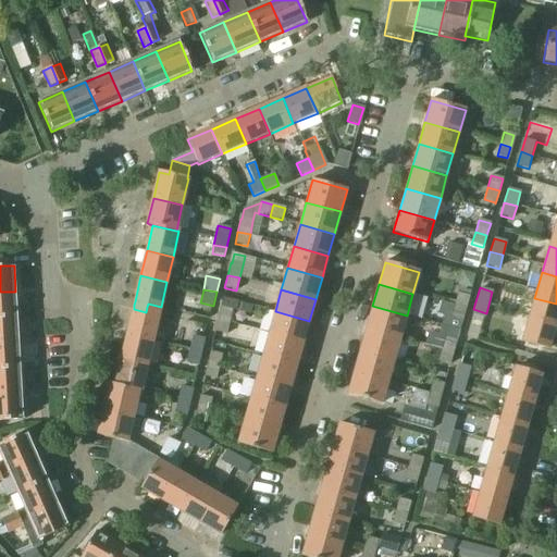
[(0,292),(0,318),(17,317),(15,292),(0,292)]
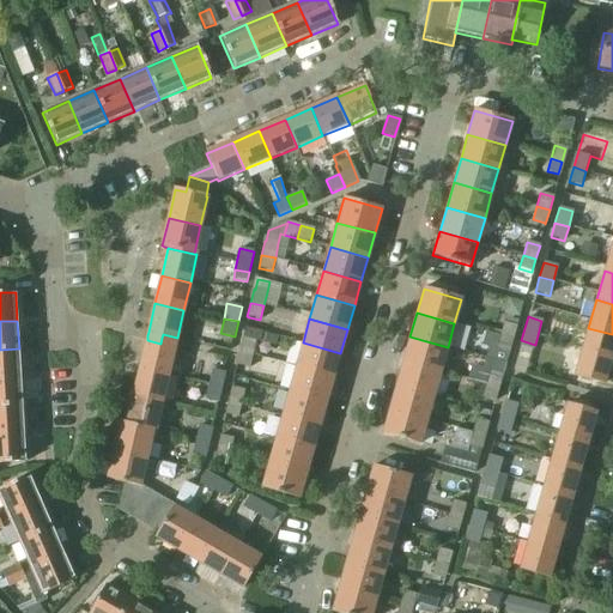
[(503,323),(499,335),(513,340),(516,327),(503,323)]
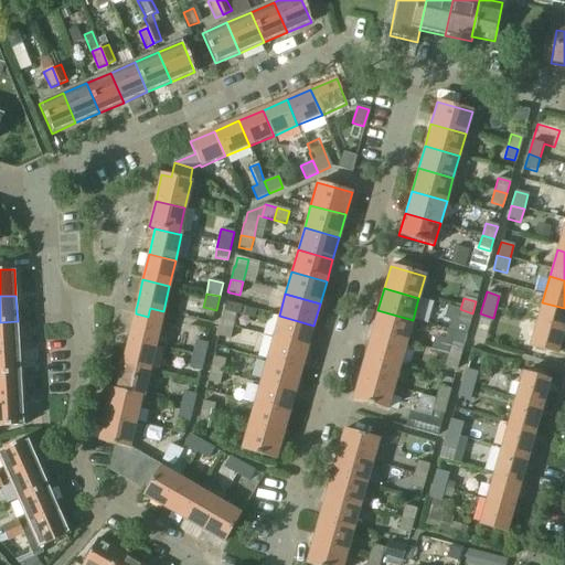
[(225,302),(221,324),(233,327),(236,315),(240,316),(242,306),(225,302)]
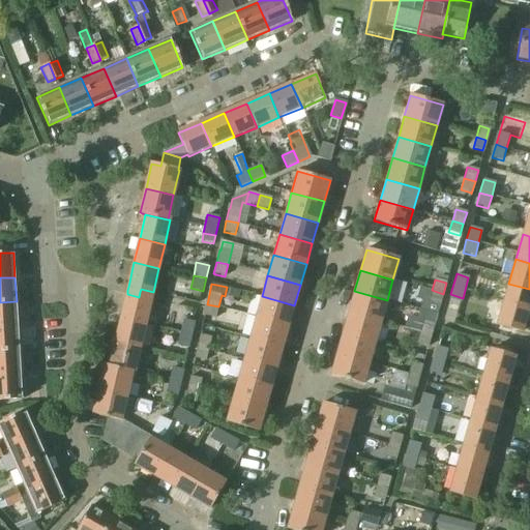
[(529,289),(508,284),(501,308),(526,316),(529,300),(529,289)]
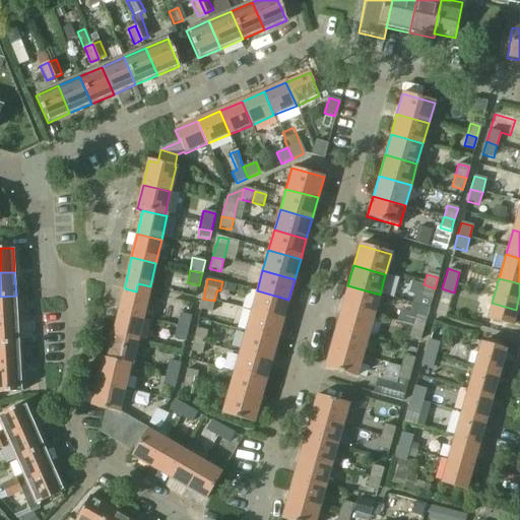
[(403,279),(399,293),(418,298),(421,284),(403,279)]
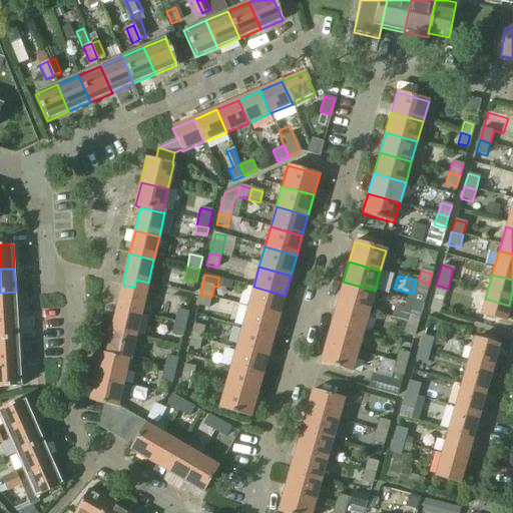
[(123,285),(117,309),(141,314),(146,291),(147,286),(148,283),(136,280),(135,283),(134,288),(123,285)]
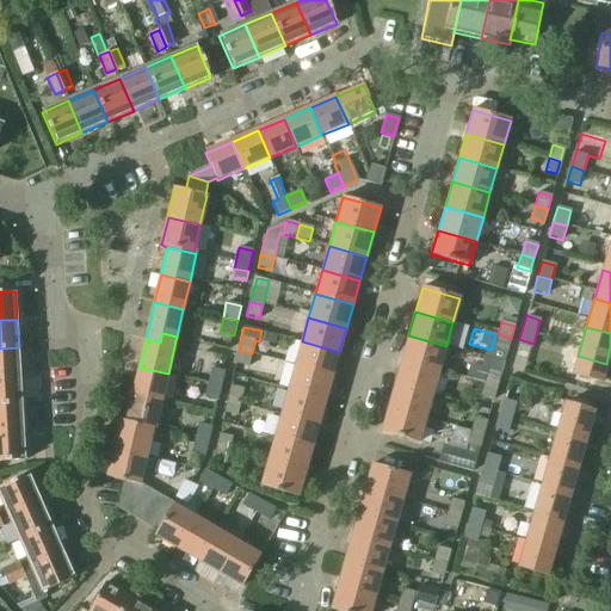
[(491,359),(504,363),(505,364),(508,352),(507,352),(511,339),(498,334),(491,359)]
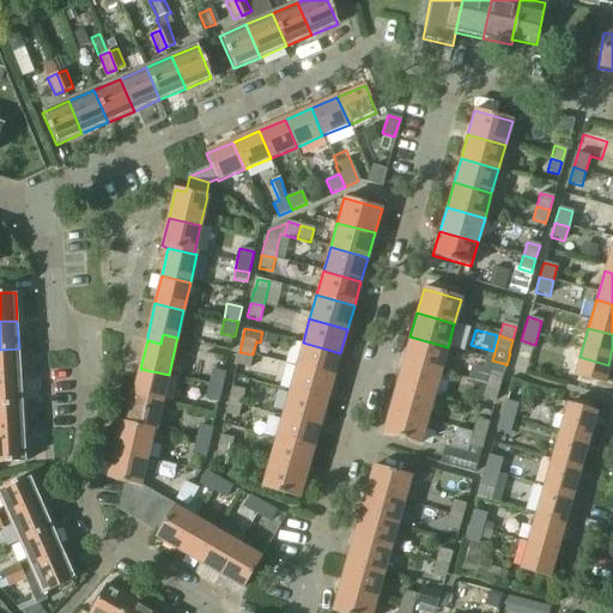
[(410,337),(404,360),(441,371),(448,347),(410,337)]
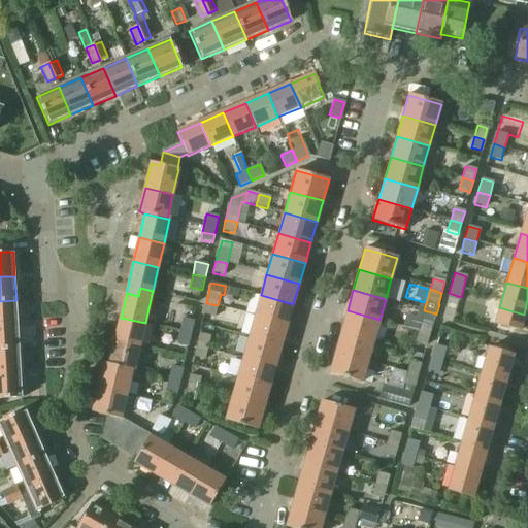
[(261,295),(255,316),(288,325),(293,304),(261,295)]
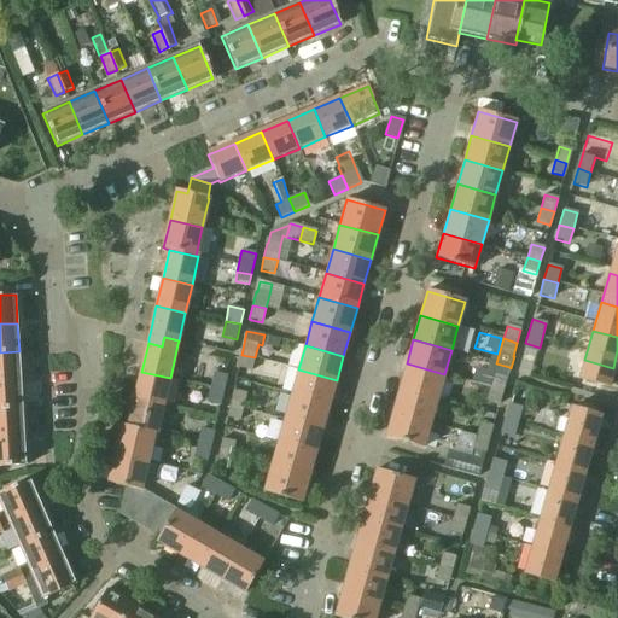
[(524,350),(519,367),(532,371),(534,367),(537,354),(538,354),(524,350)]
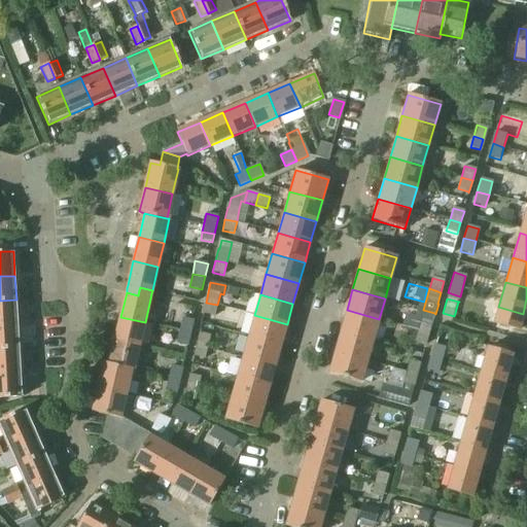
[(0,301),(0,325),(18,324),(16,300),(0,301)]
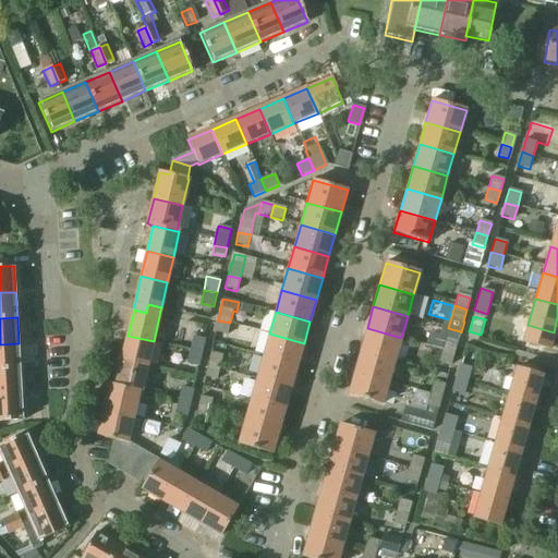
[(227,336),(230,323),(218,320),(215,332),(227,336)]
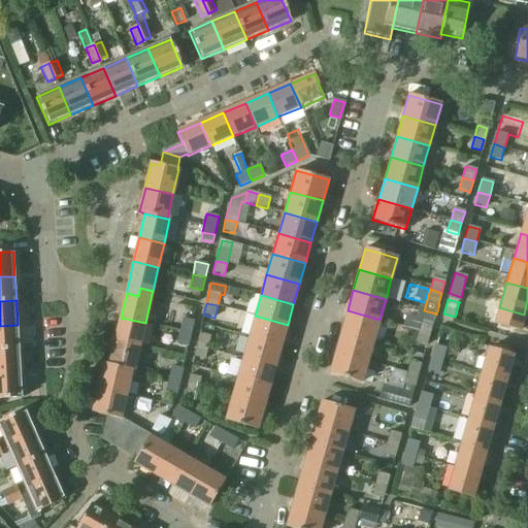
[(182,321),(179,331),(192,334),(197,310),(182,306),(178,321),(182,321)]
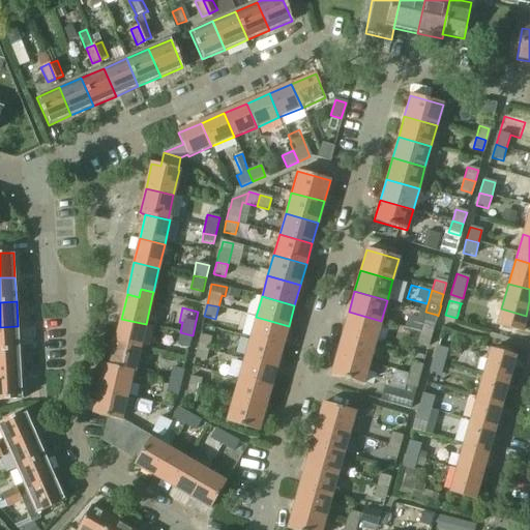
[(501,308),(497,325),(522,332),(526,316),(501,308)]
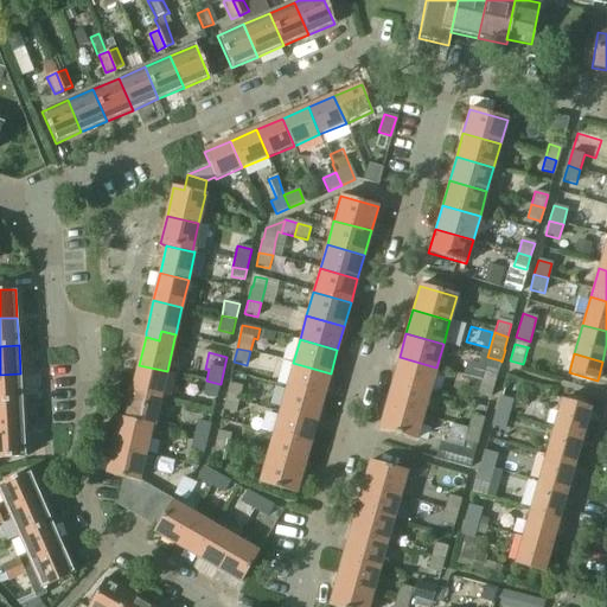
[(400,357),(393,381),(429,391),(436,368),(400,357)]
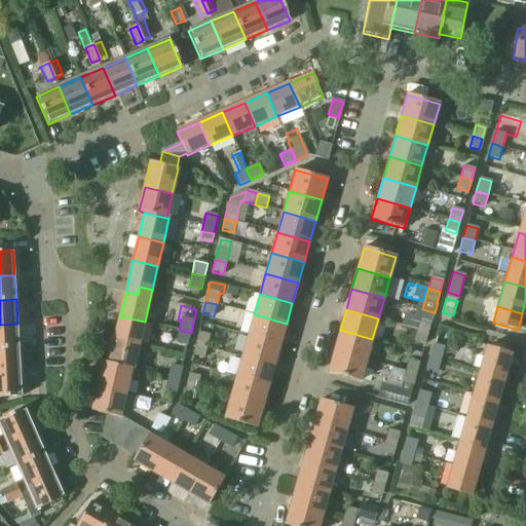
[(254,314),(248,336),(280,345),(287,324),(254,314)]
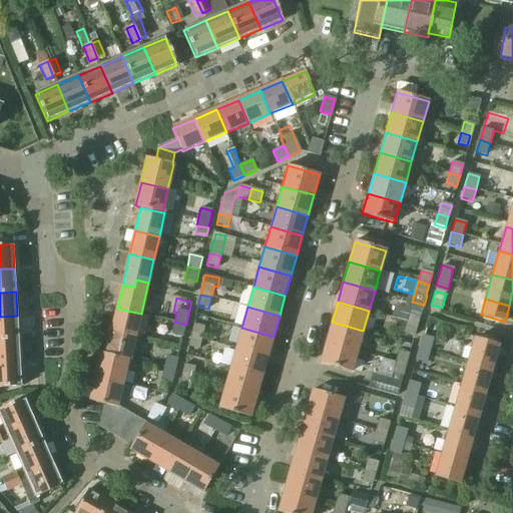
[(117,309),(112,332),(136,338),(141,314),(117,309)]
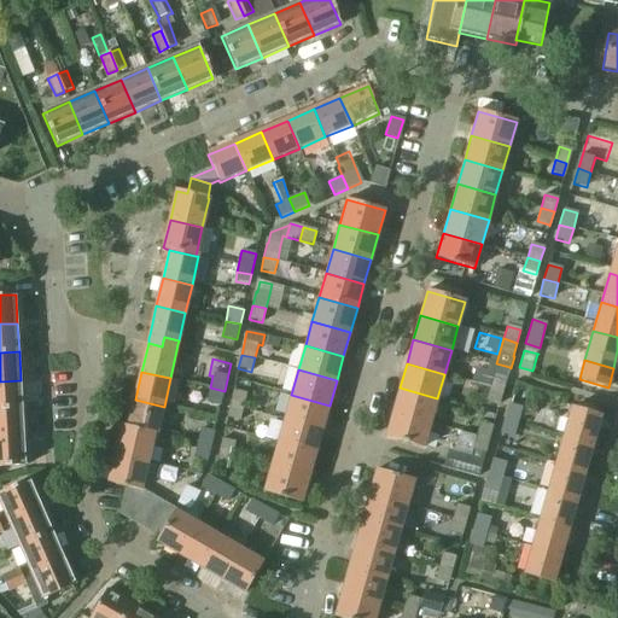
[(491,383),(490,388),(501,391),(502,391),(506,378),(494,374),(491,383)]
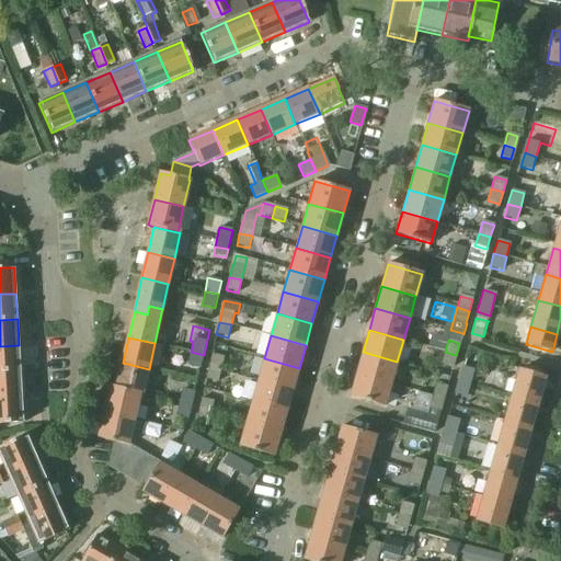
[(0,346),(0,371),(20,371),(19,345),(0,346)]
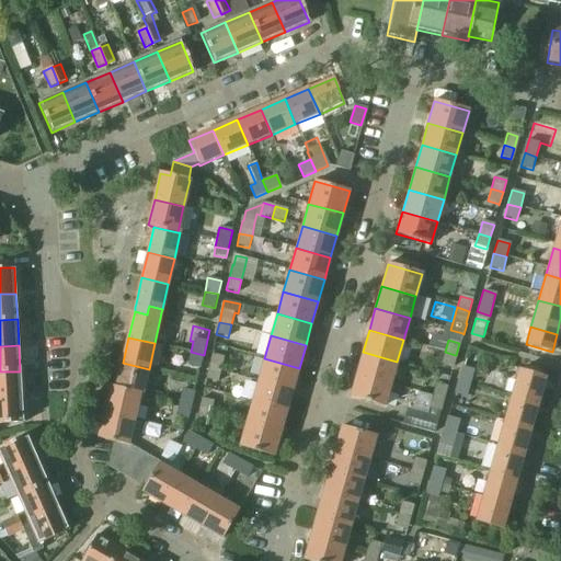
[(187,365),(201,368),(204,355),(191,352),(187,365)]
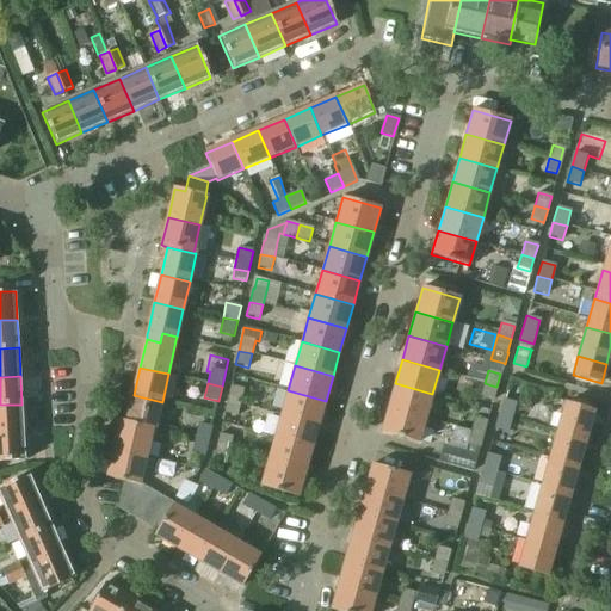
[(395,383),(388,408),(425,419),(432,394),(395,383)]
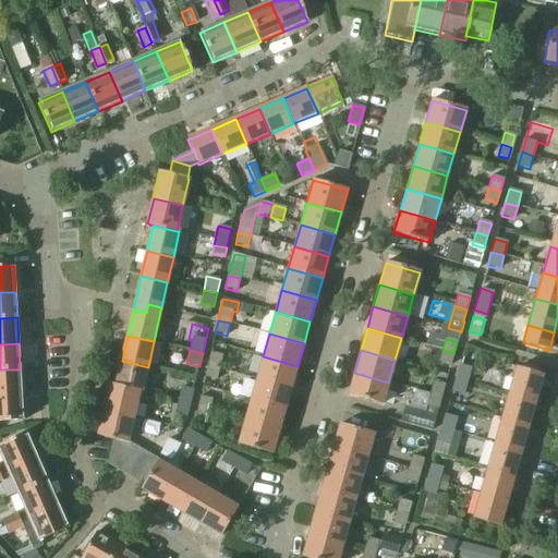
[(443,350),(439,363),(450,366),(453,353),(452,353),(443,350)]
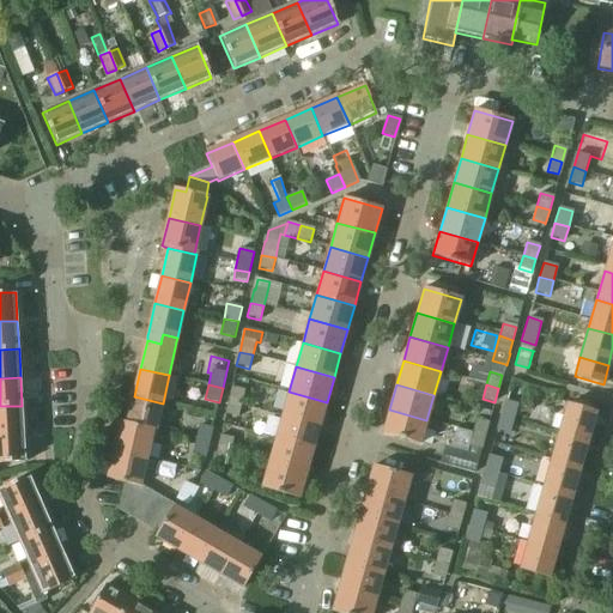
[(231,387),(228,401),(241,404),(244,390),(231,387)]
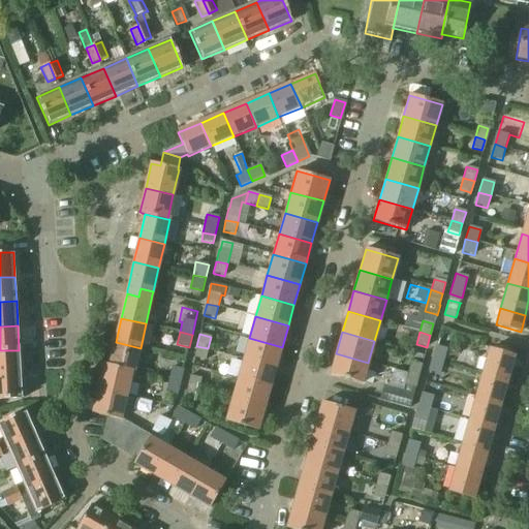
[(249,338),(244,359),(276,368),(282,347),(249,338)]
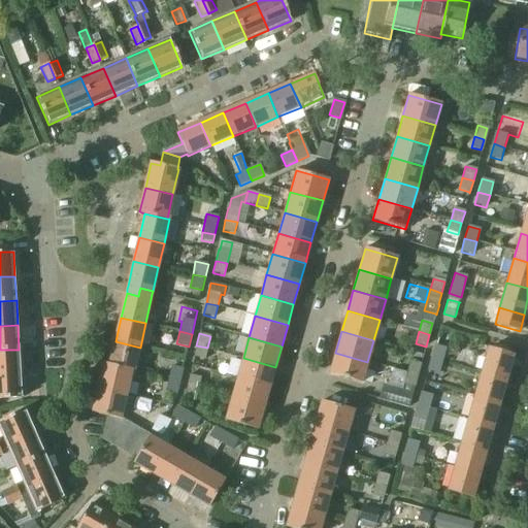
[(116,341),(109,366),(131,371),(132,371),(134,373),(140,348),(116,341)]
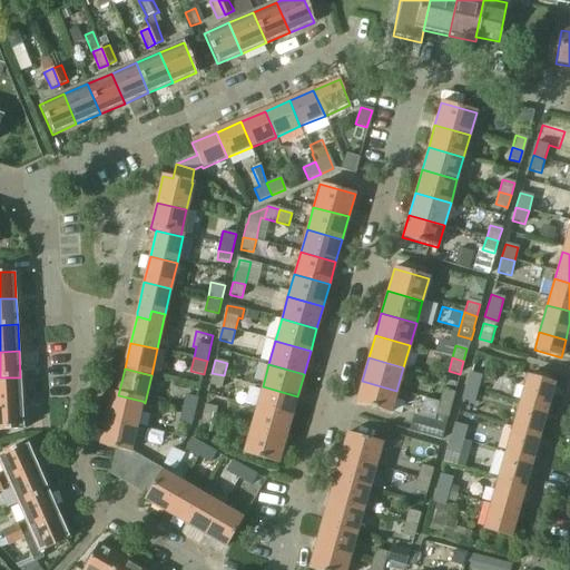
[(212,373),(208,385),(222,389),(224,375),(212,373)]
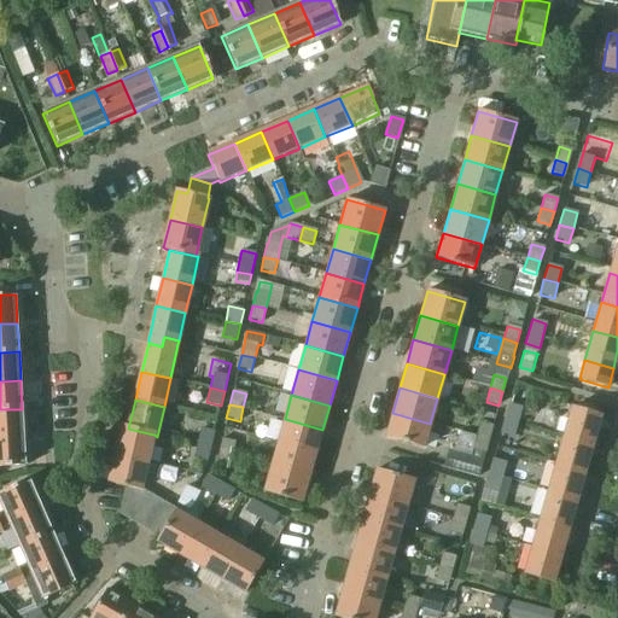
[(507,404),(503,419),(518,423),(522,408),(507,404)]
